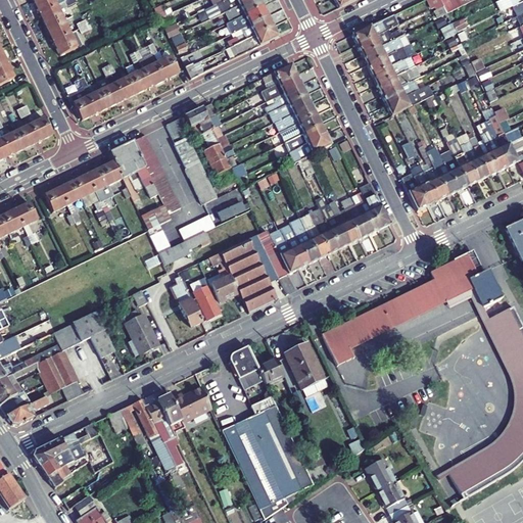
[(63,3),(61,0),(34,0),(33,1),(40,15),(56,7),(63,3)]
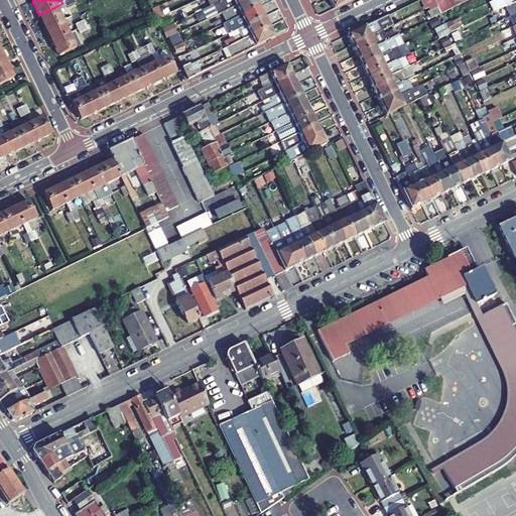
[(224,0),(214,5),(213,5),(218,15),(222,13),(236,7),(249,0),(224,0)]
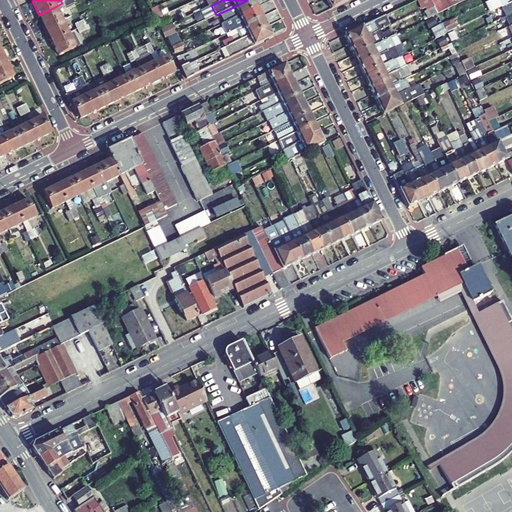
[(253,0),(247,0),(234,7),(220,13),(225,23),(239,17),(257,8),(253,0)]
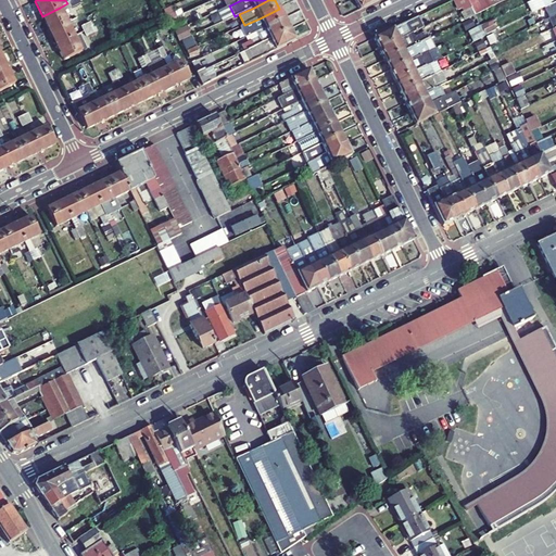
[(378,0),(354,0),(359,10),(378,0)]
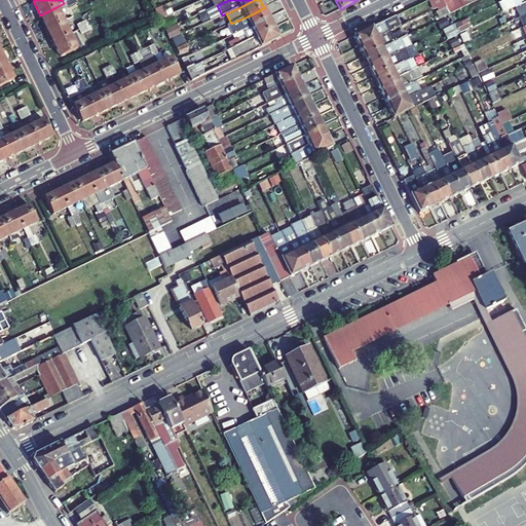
[(446,7),(442,0),(428,0),(434,10),(437,9),(438,11),(446,7)]
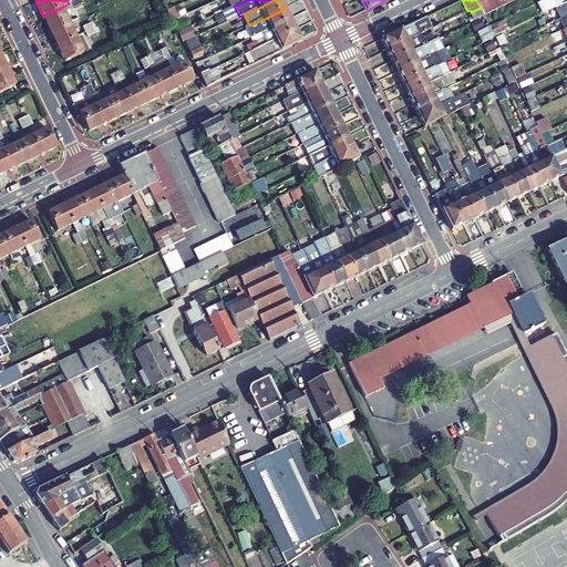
[(476,0),(481,8),(484,16),(516,0),(476,0)]
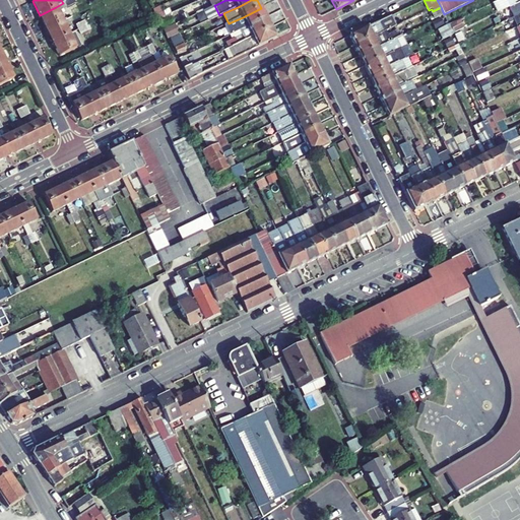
[(519,1),(509,7),(514,17),(519,14),(519,1)]
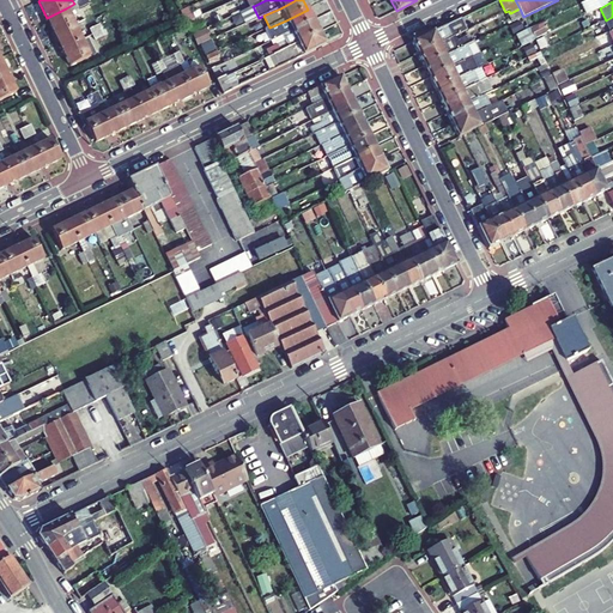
[(79,8),(77,2),(74,4),(66,8),(68,13),(79,8)]
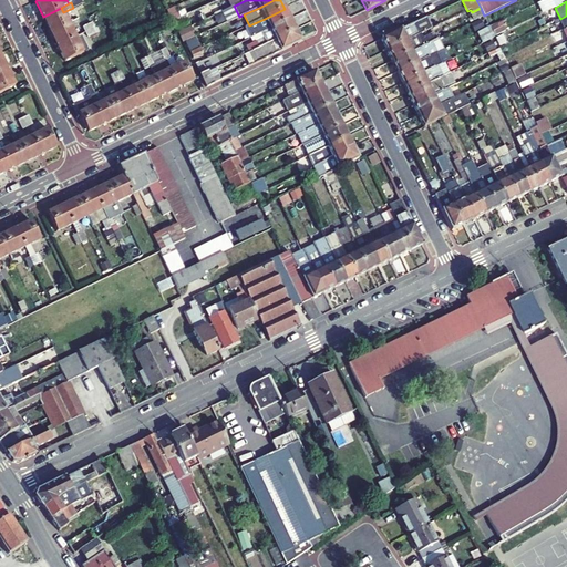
[(239,17),(234,6),(222,12),(227,22),(239,17)]
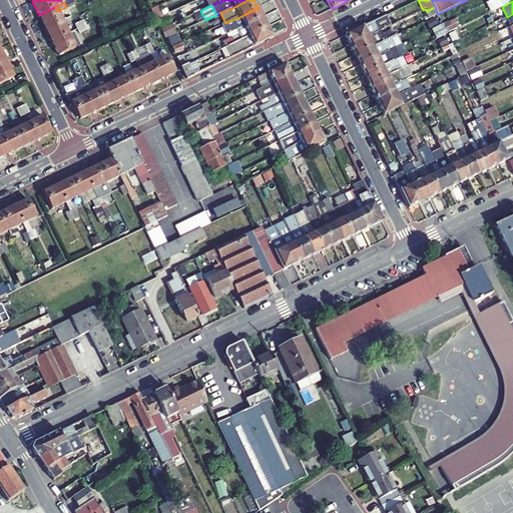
[(57,11),(55,7),(39,15),(45,28),(62,20),(57,11)]
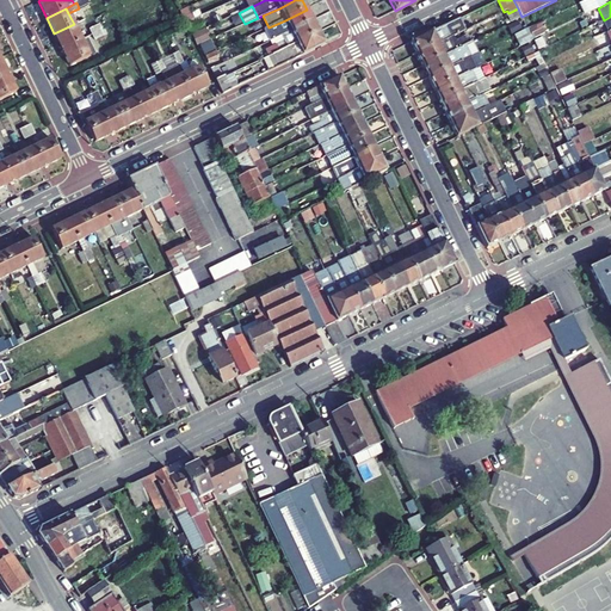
[(522,17),(518,8),(508,13),(505,14),(510,23),(522,17)]
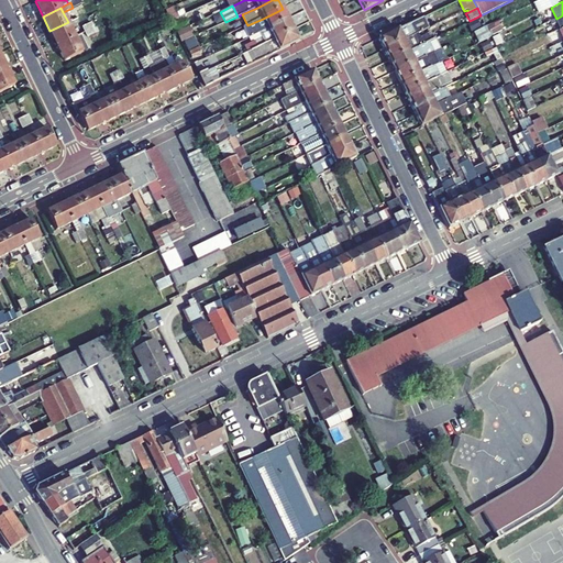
[(288,19),(283,9),(263,19),(247,25),(243,28),(249,39),(250,37),(288,19)]
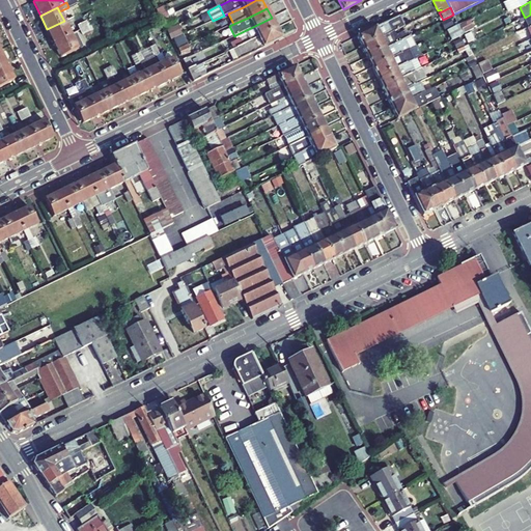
[(399,17),(357,37),(362,48),(391,33),(397,30),(395,26),(402,23),(399,17)]
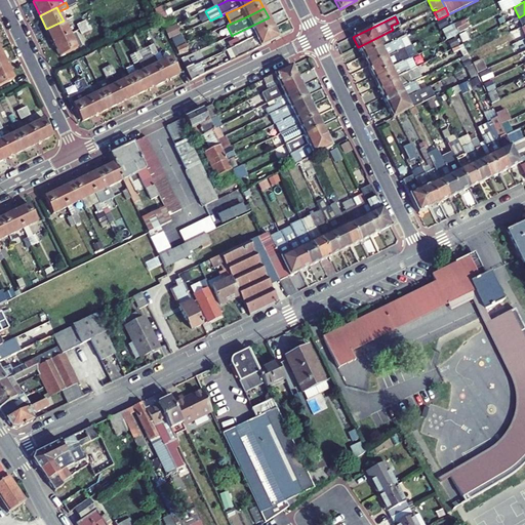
[(269,17),(233,35),(235,40),(229,43),(232,48),(234,47),(273,28),(269,17)]
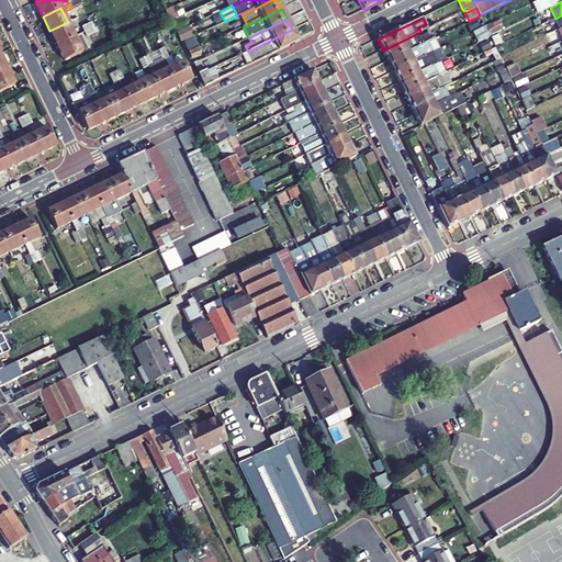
[(480,41),(505,30),(501,21),(475,31),(480,41)]
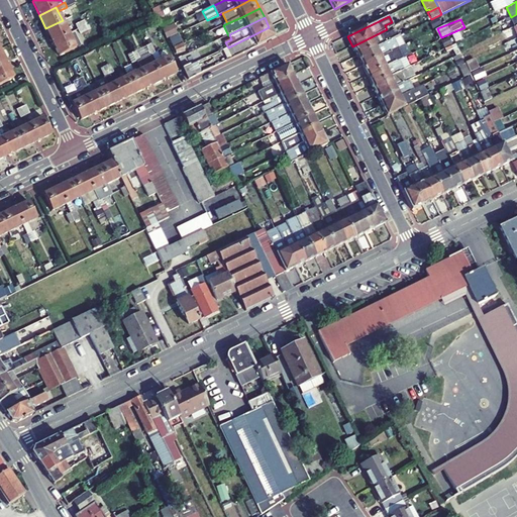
[(67,29),(63,20),(45,28),(53,42),(69,34),(67,29)]
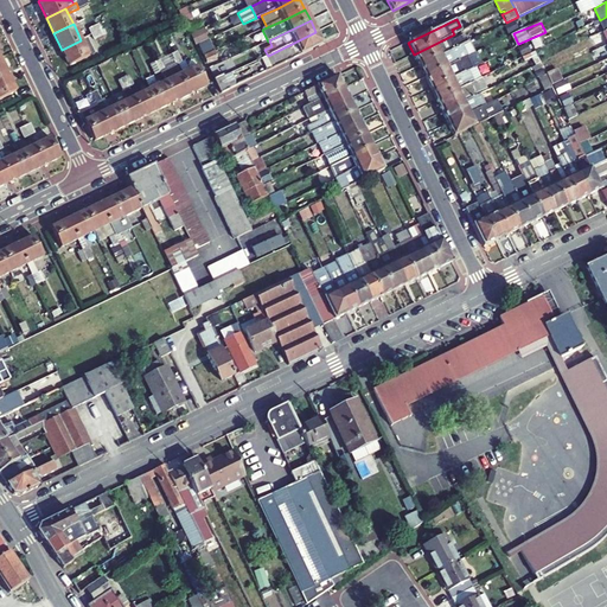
[(327,26),(331,38),(338,36),(334,24),(327,26)]
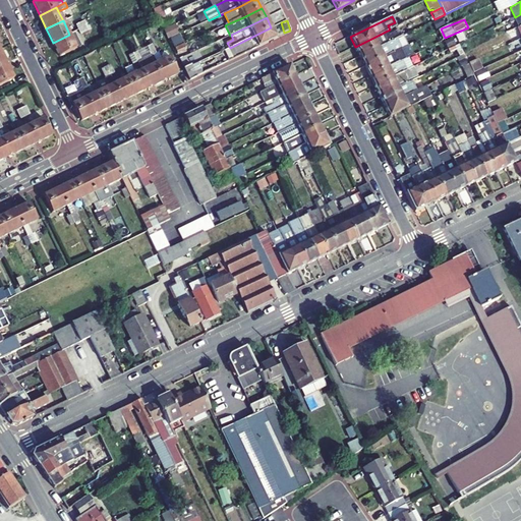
[(87,26),(84,21),(76,25),(78,30),(87,26)]
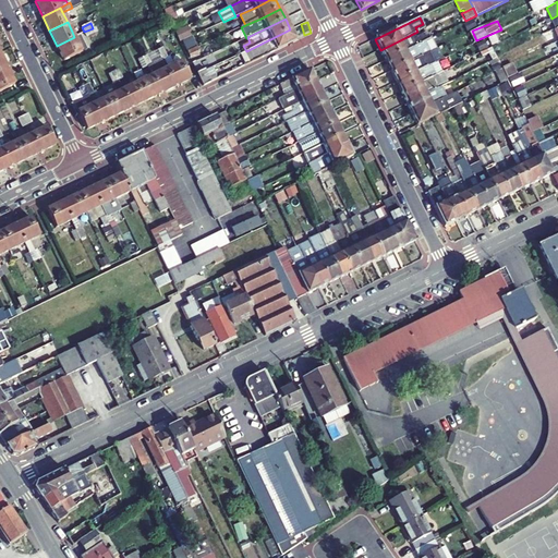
[(84,32),(82,27),(72,32),(74,37),(82,34),(84,32)]
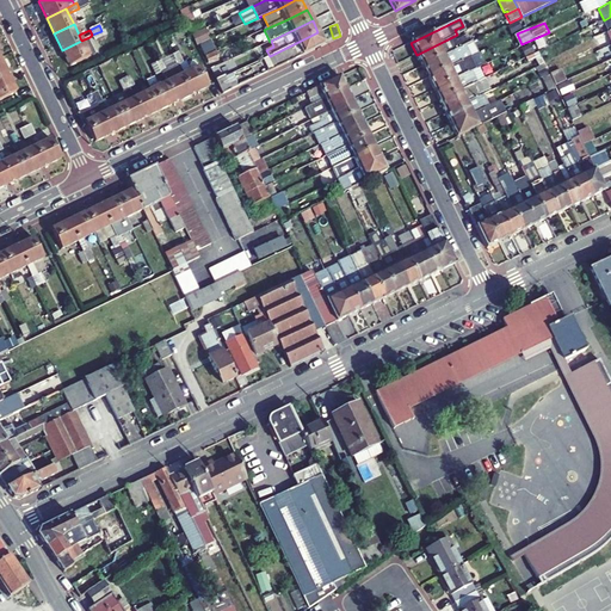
[(196,34),(198,43),(211,39),(209,30),(196,34)]
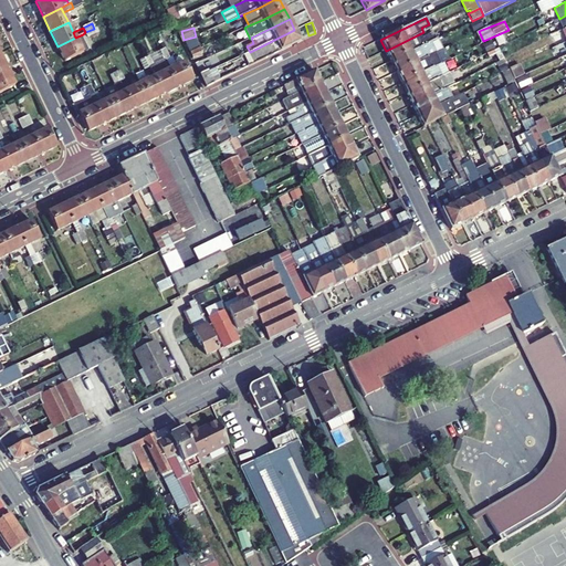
[(96,33),(94,29),(85,32),(87,38),(96,33)]
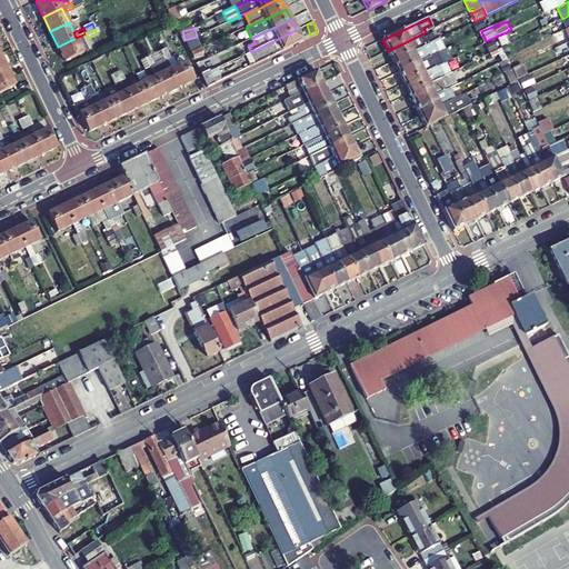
[(296,30),(253,51),(259,62),(301,42),(296,30)]
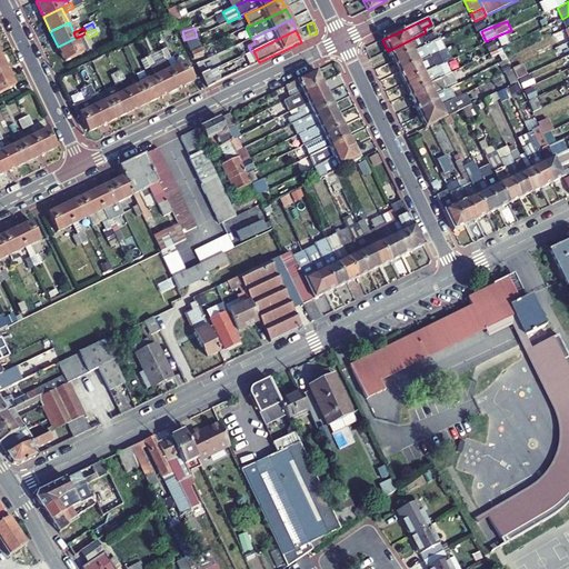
[(421,40),(419,36),(388,51),(393,62),(432,42),(438,39),(436,33),(421,40)]
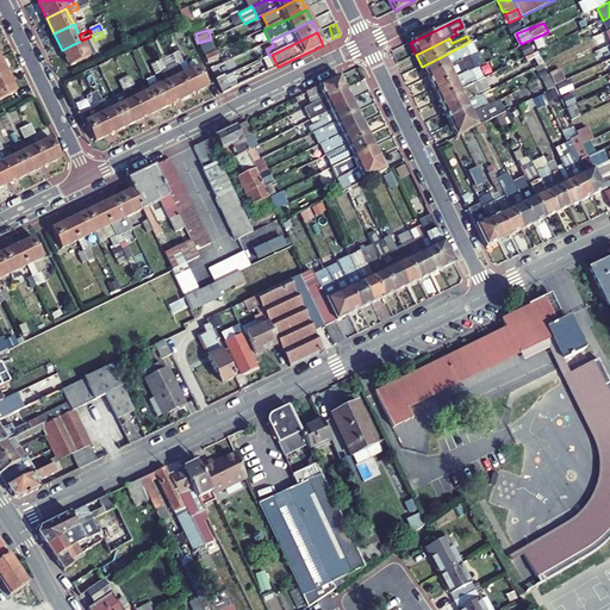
[(98,54),(89,37),(81,41),(62,50),(70,67),(98,54)]
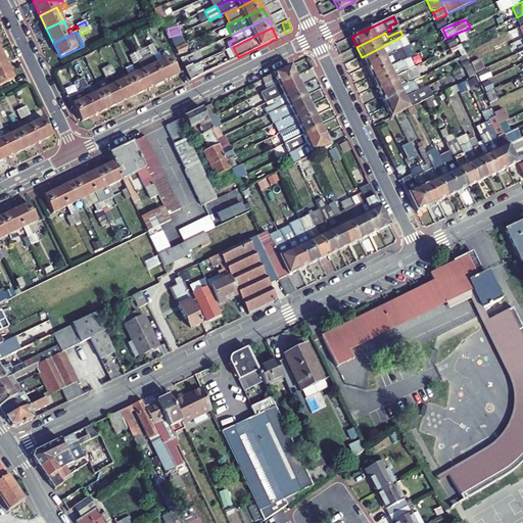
[(185,44),(182,36),(172,41),(176,48),(185,44)]
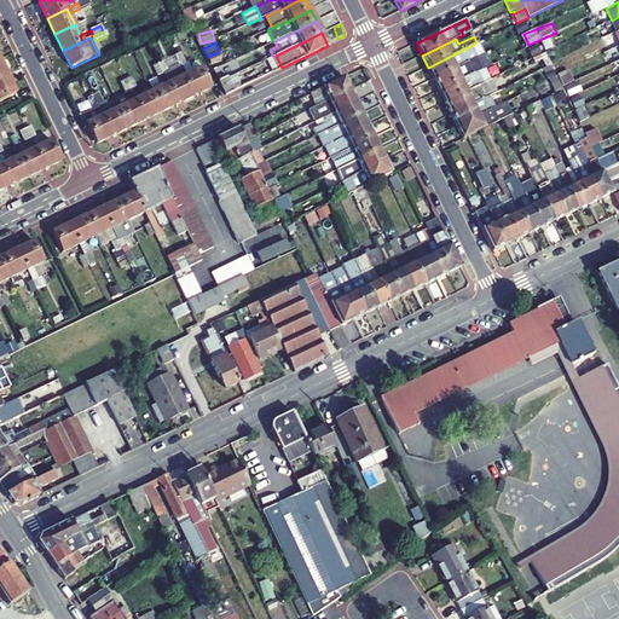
[(542,53),(537,45),(527,50),(532,58),(542,53)]
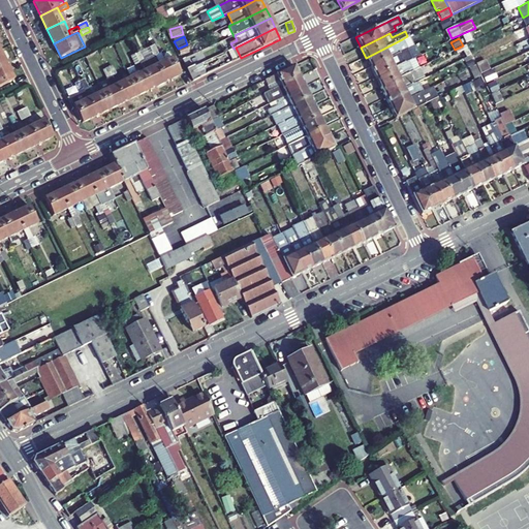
[(402,39),(366,58),(370,67),(407,50),(402,39)]
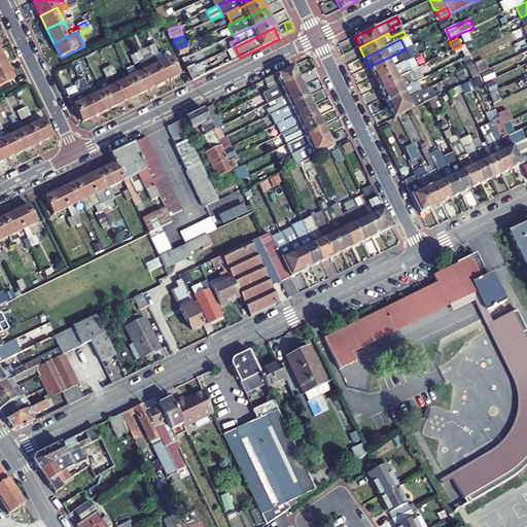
[(177,48),(179,54),(188,49),(186,44),(177,48)]
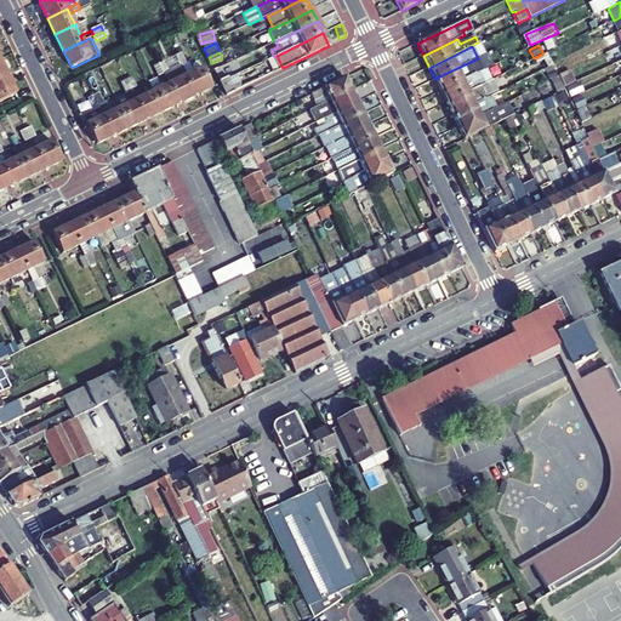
[(553,64),(547,52),(534,60),(536,63),(543,60),(547,67),(553,64)]
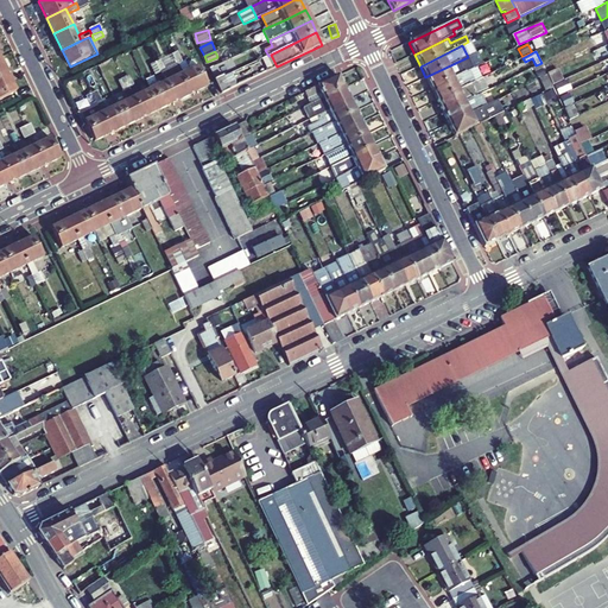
[(177,52),(172,55),(177,64),(191,95),(208,87),(198,67),(197,68),(194,59),(183,64),(177,52)]
